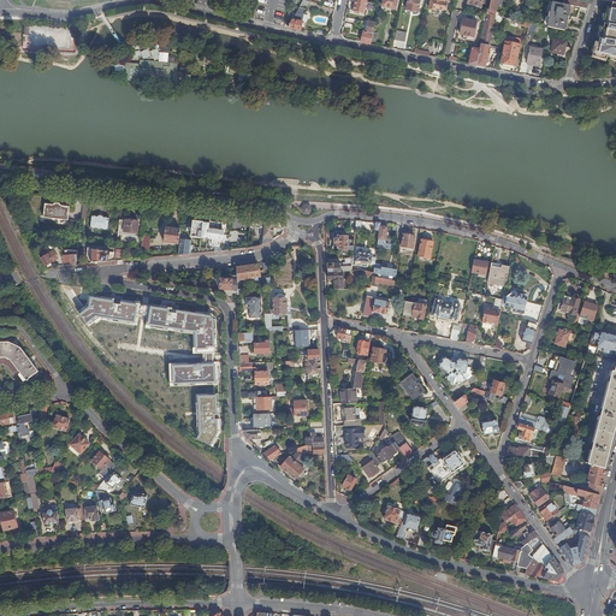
[(367,0),(356,0),(356,6),(355,5),(353,12),(365,15),(367,0)]
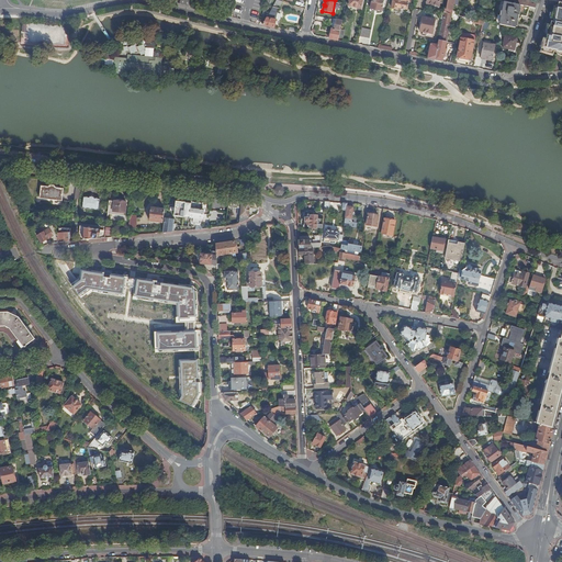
[(361,10),(362,0),(349,0),(348,7),(361,10)]
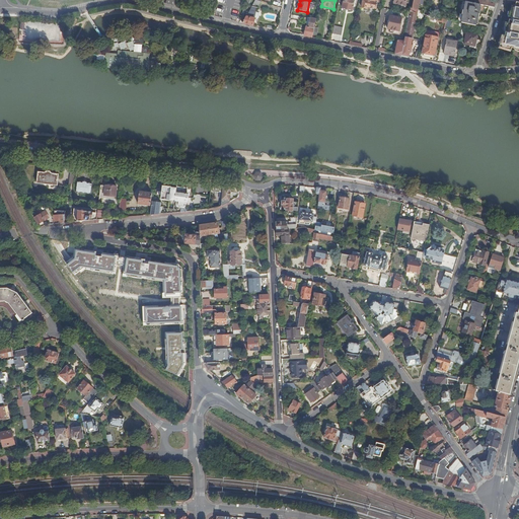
[(355,0),(353,0),(344,0),(343,9),(353,11),(355,0)]
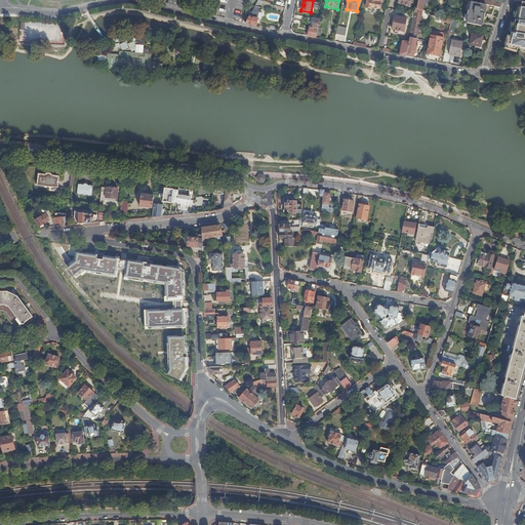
[(367,0),(368,0),(367,1),(366,9),(371,10),(372,8),(374,9),(380,10),(381,4),(381,0),(367,0)]
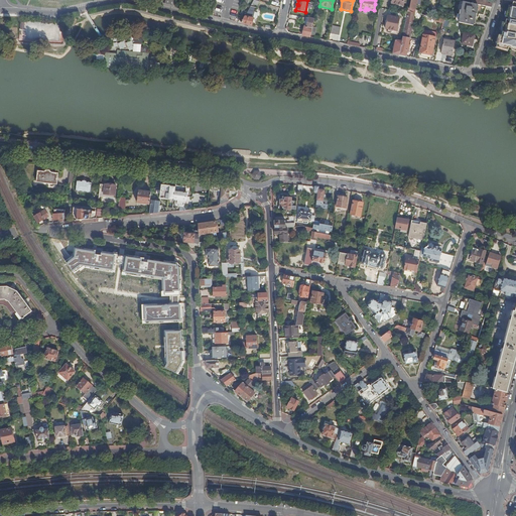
[(484,15),(487,6),(472,3),(463,1),(459,22),(474,25),(475,24),(477,17),(478,17),(479,14),(484,15)]
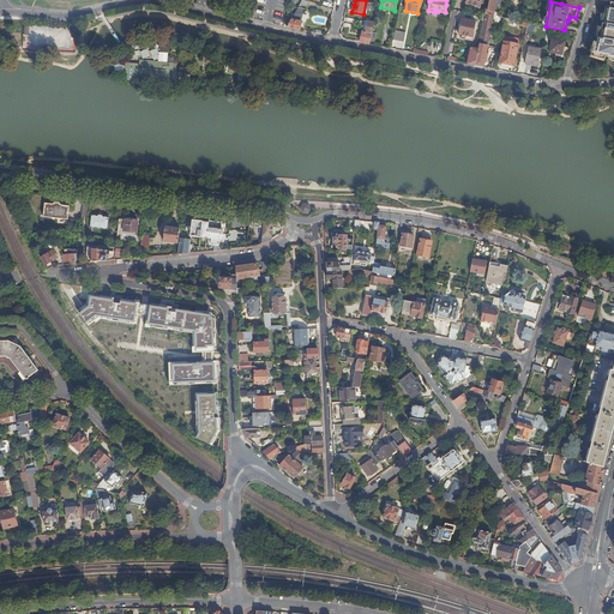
[(613,2),(611,2),(608,16),(605,14),(603,23),(606,23),(606,24),(603,24),(602,28),(600,28),(597,35),(599,35),(597,42),(594,41),(589,56),(605,61),(606,56),(609,58),(609,59),(613,59),(613,38),(613,40),(613,38),(613,2)]
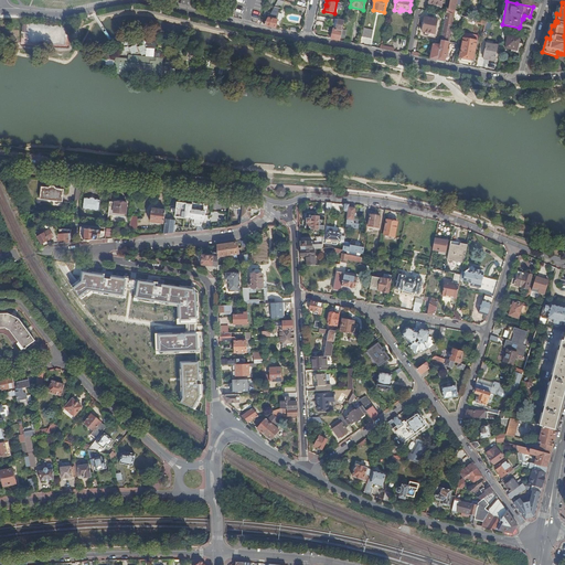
[(454,11),(449,11),(448,11),(447,11),(440,46),(437,61),(445,62),(455,16),(452,14),(454,11)]
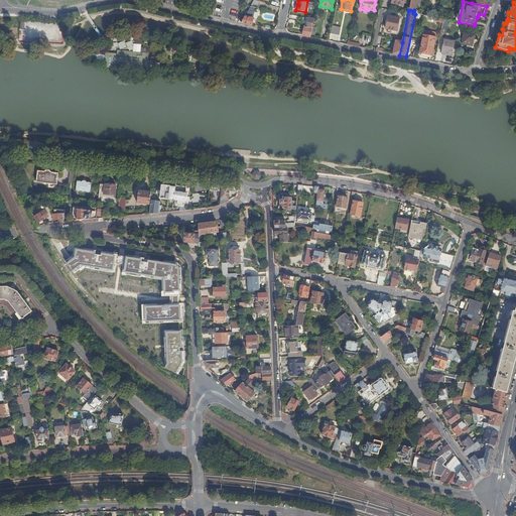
[(241,22),(253,24),(254,19),(249,18),(249,15),(246,14),(241,22)]
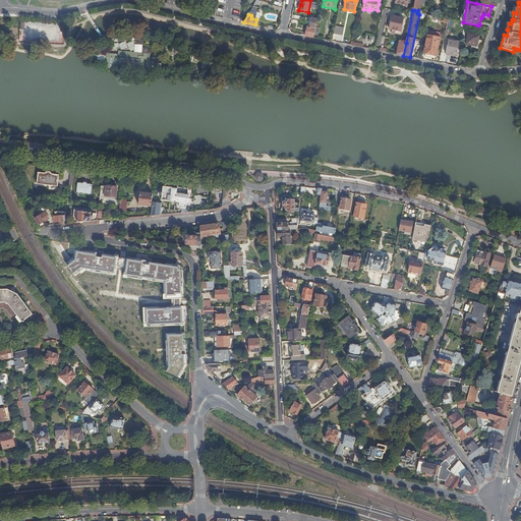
[(404,17),(391,15),(389,29),(401,31),(404,17)]
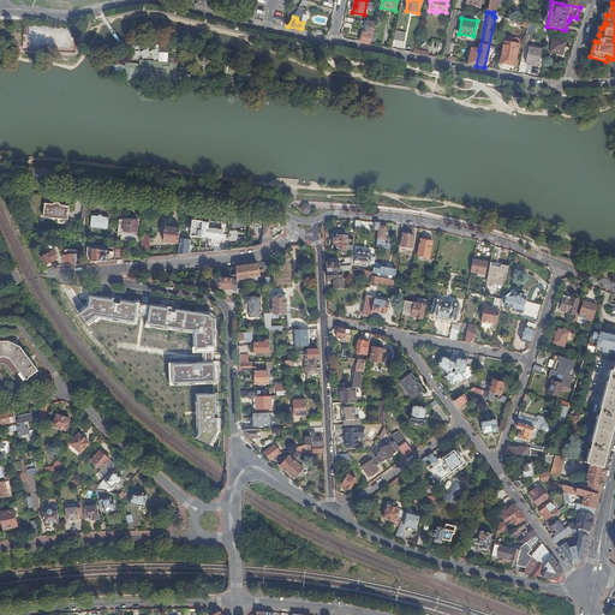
[(372,31),(375,22),(368,21),(365,31),(363,31),(360,42),(370,43),(371,42),(372,31)]
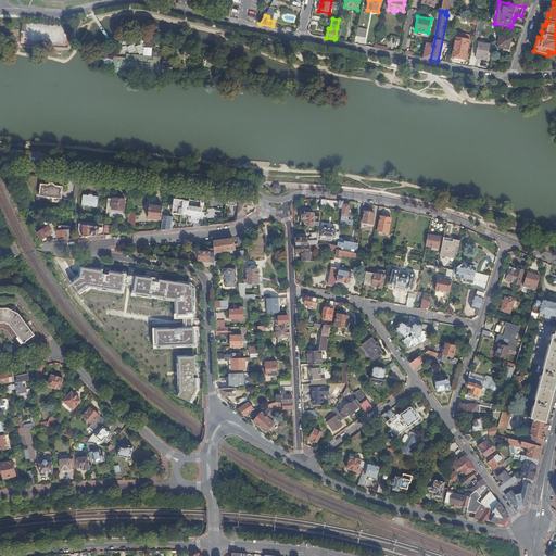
[(358,28),(356,37),(366,39),(367,30),(358,28)]
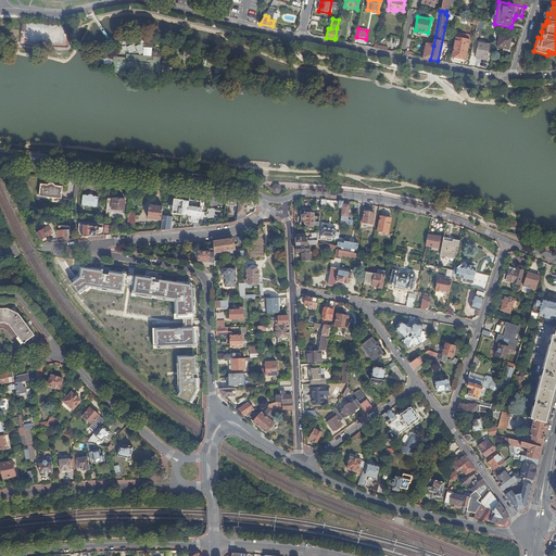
[(452,58),(466,60),(470,39),(456,37),(452,58)]
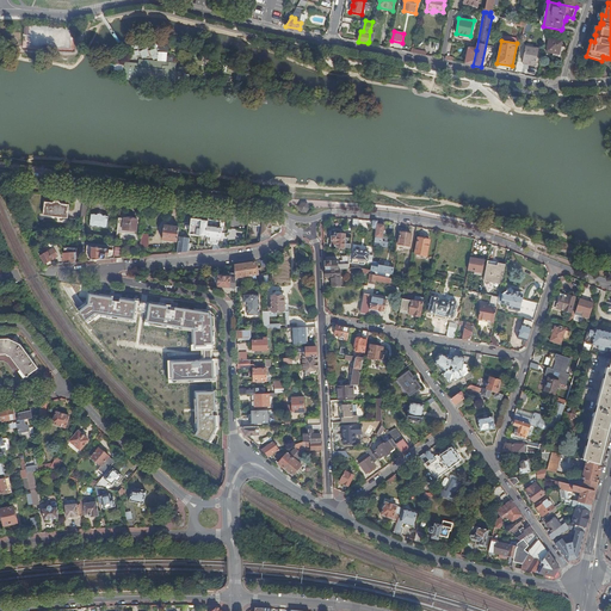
[(560,56),(562,48),(562,43),(549,41),(547,53),(554,54),(560,56)]
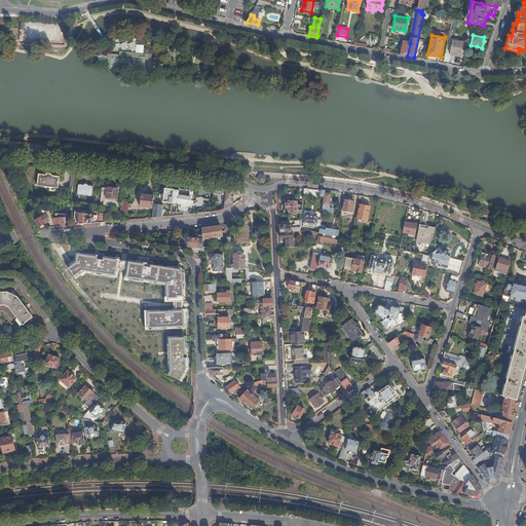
[(144,38),(140,38),(138,40),(137,43),(140,46),(143,46),(146,44),(146,40),(144,38)]
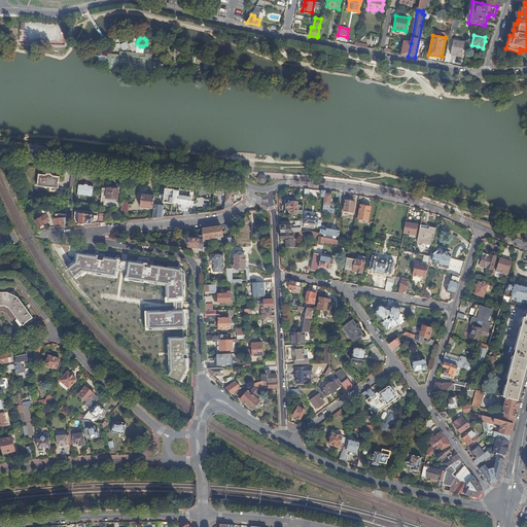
[(408,57),(411,43),(405,41),(401,56),(408,57)]
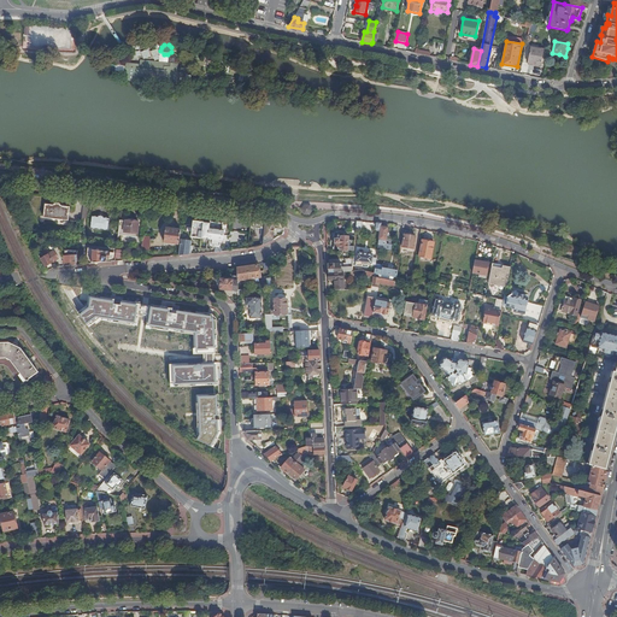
[(532,48),(529,64),(541,66),(545,51),(532,48)]
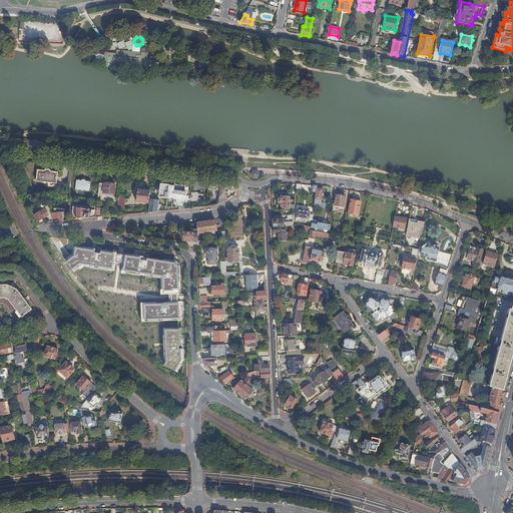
[(474,40),(472,40),(470,47),(465,45),(465,48),(472,49),(474,40)]
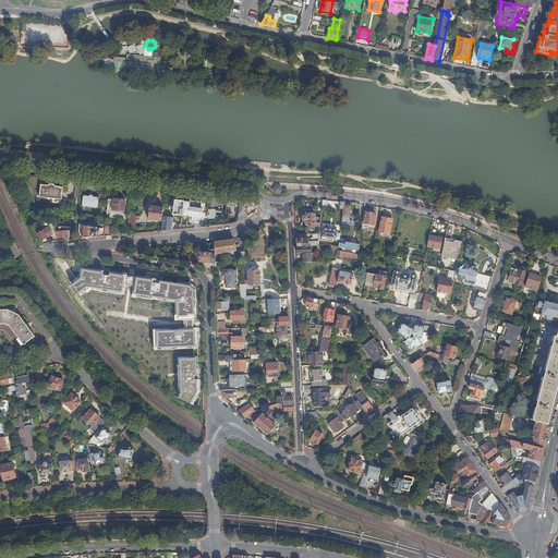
[(158,76),(168,77),(168,68),(159,67),(158,76)]
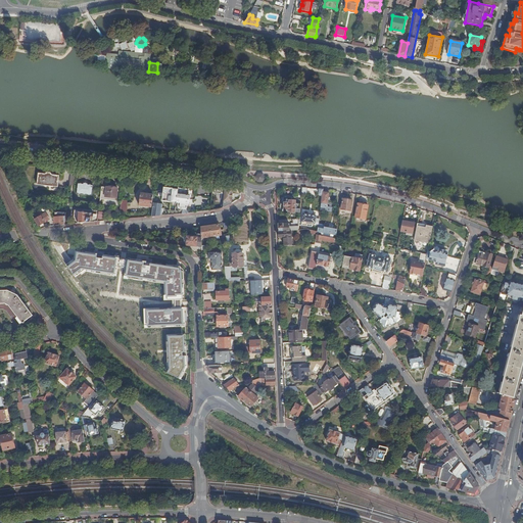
[(45,176),(38,175),(37,186),(58,188),(59,177),(53,176),(51,175),(51,174),(48,174),(47,174),(46,175),(45,175),(45,176)]
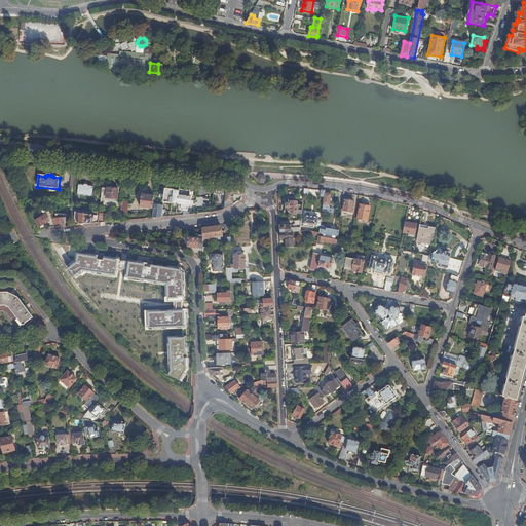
[(267,180),(264,175),(260,175),(257,180),(259,184),(264,184),(267,180)]
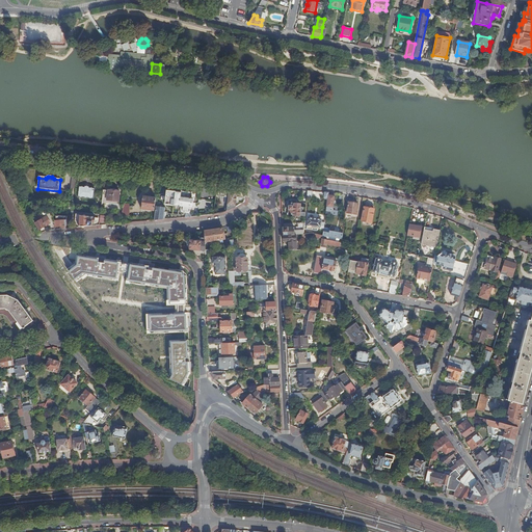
[(85,186),(80,186),(79,196),(94,197),(96,188),(89,187),(89,186),(85,185),(85,186)]
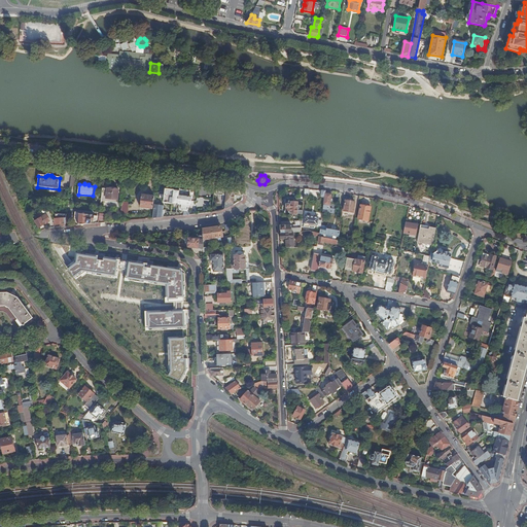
[(223,189),(216,188),(216,195),(224,196),(226,196),(224,210),(234,206),(235,191),(223,189)]
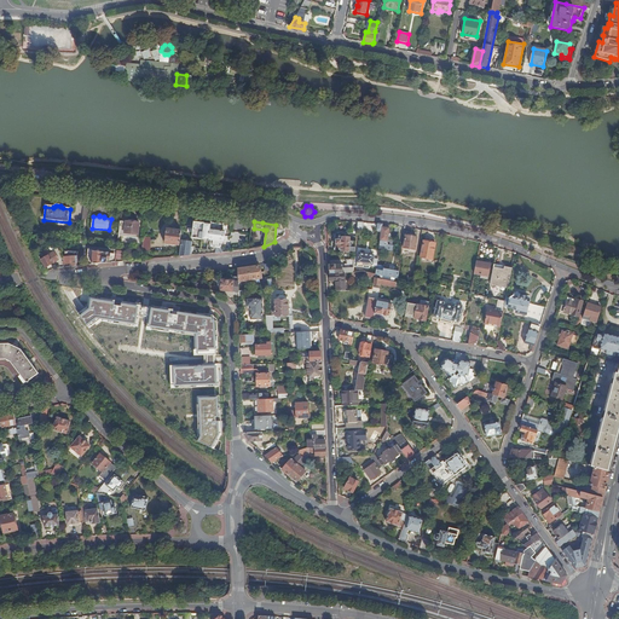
[(119,232),(122,232),(125,232),(125,235),(138,236),(139,224),(126,223),(120,223),(119,232)]
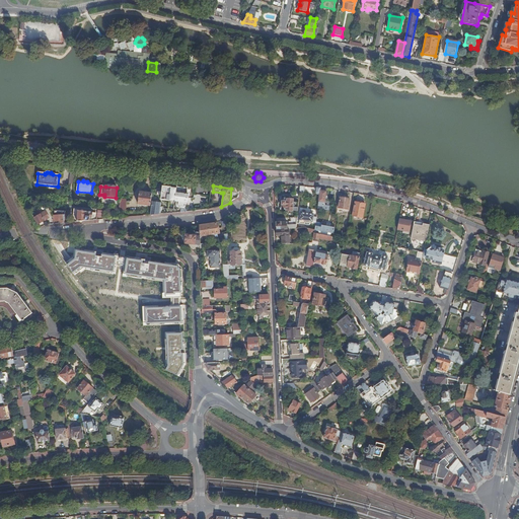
[(171,188),(163,187),(161,200),(176,202),(176,204),(178,204),(178,206),(186,207),(188,189),(177,187),(176,189),(171,188)]
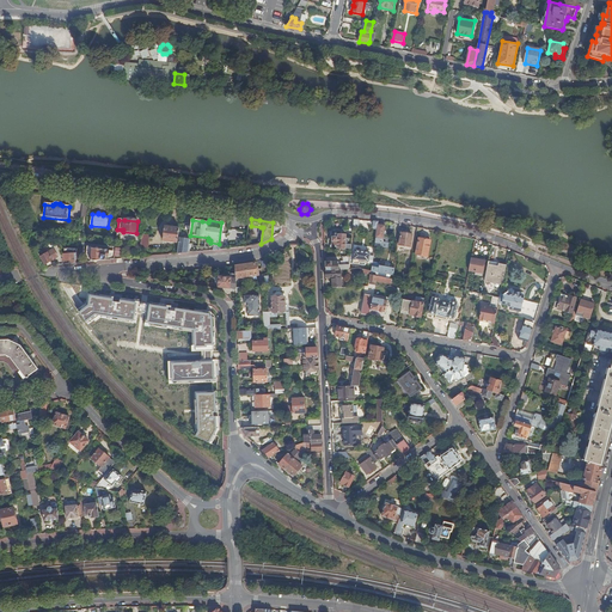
[(179,228),(165,226),(163,242),(177,243),(179,228)]
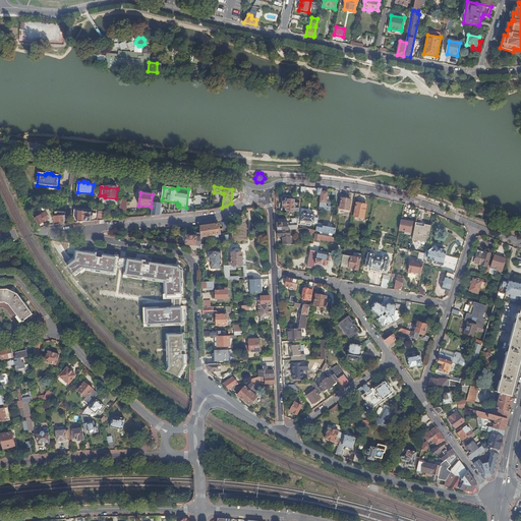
[(322,192),(321,195),(319,211),(322,211),(323,211),(324,205),(326,206),(328,193),(322,192)]
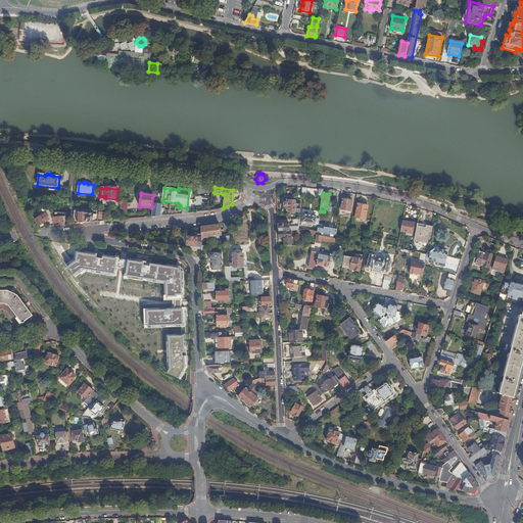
[(350,212),(352,201),(342,200),(341,210),(350,212)]
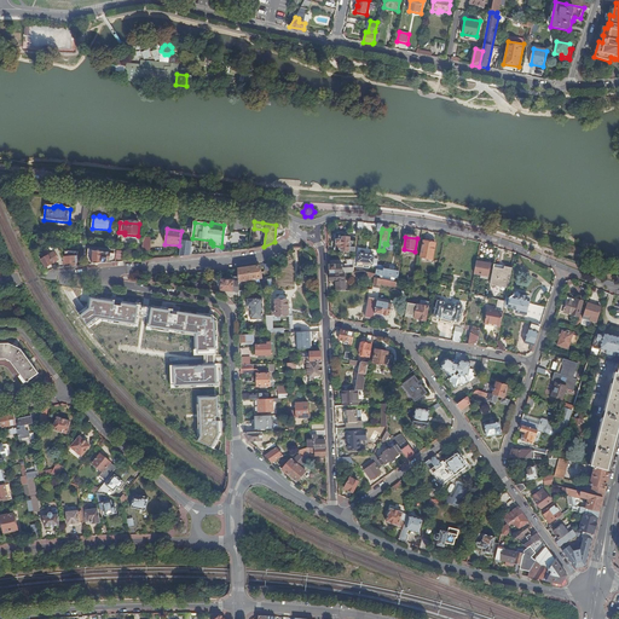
[(341,252),(348,253),(350,239),(342,238),(342,241),(335,241),(335,249),(341,249),(341,252)]
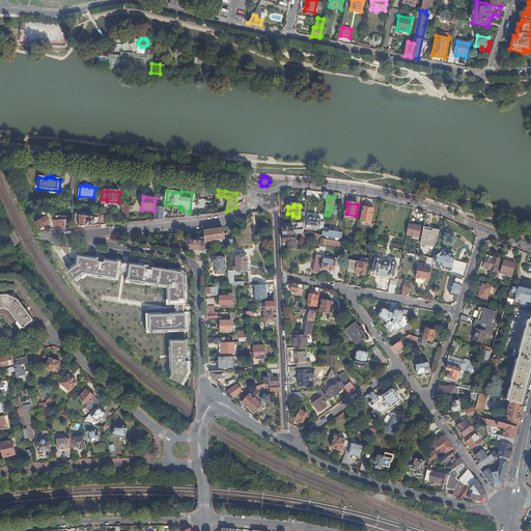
[(156,205),(154,221),(163,220),(165,207),(156,205)]
